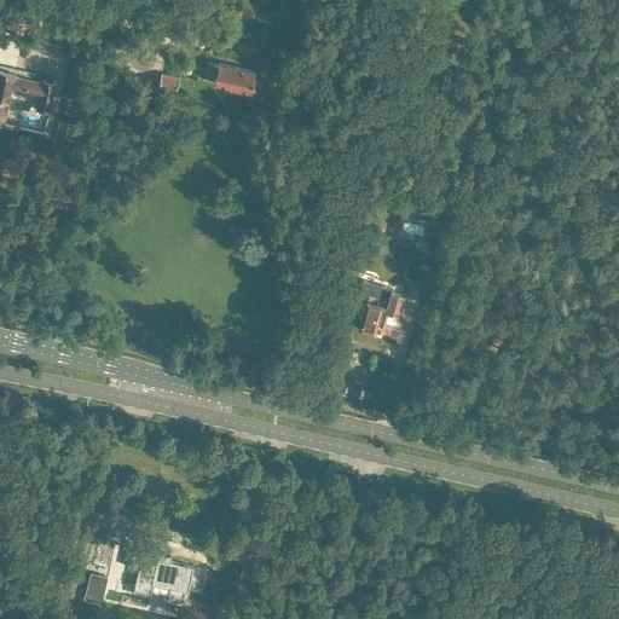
[(161,74),(158,87),(158,88),(175,92),(183,64),(174,63),(174,62),(173,62),(172,63),(173,63),(169,75),(161,74)]
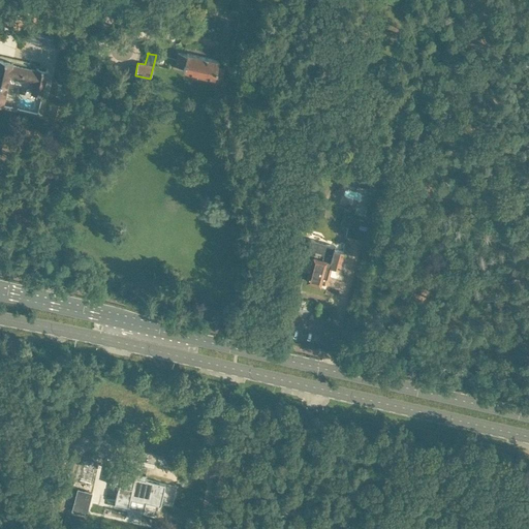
[(183,71),(200,74),(215,79),(215,76),(222,78),(224,67),(218,65),(219,60),(187,53),(187,55),(178,53),(176,61),(185,63),(183,71)]
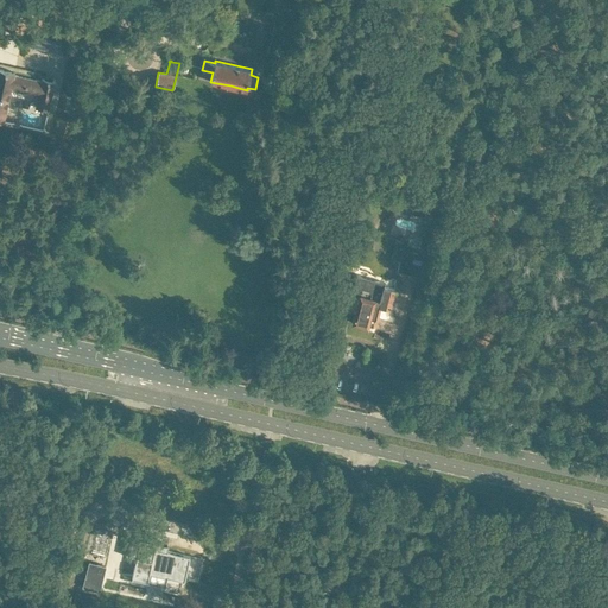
[(0,121),(4,122),(12,90),(38,96),(36,108),(49,111),(55,82),(43,78),(42,82),(14,75),(16,73),(0,69),(0,121)]
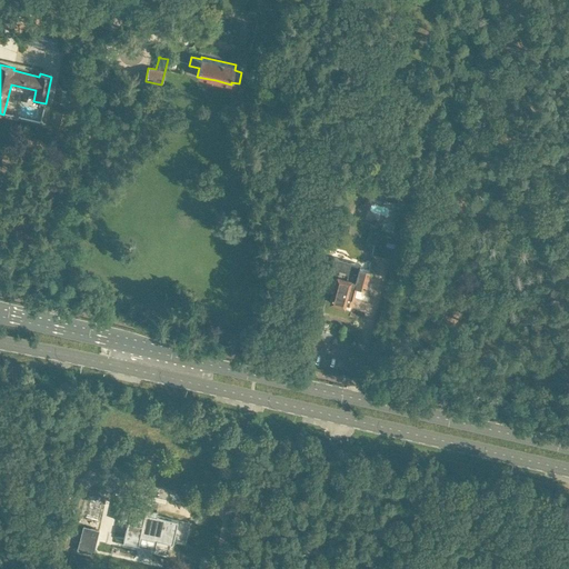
[(57,108),(53,126),(65,129),(69,111),(57,108)]
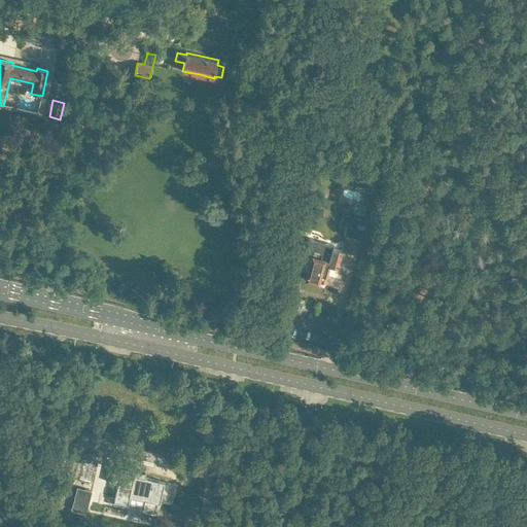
[(318,152),(316,162),(322,163),(322,164),(332,166),(335,155),(324,153),(318,152)]
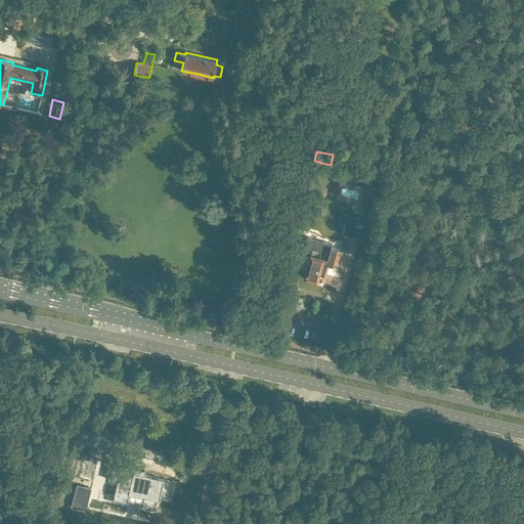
[(350,168),(348,180),(351,180),(350,185),(354,186),(358,170),(350,168)]
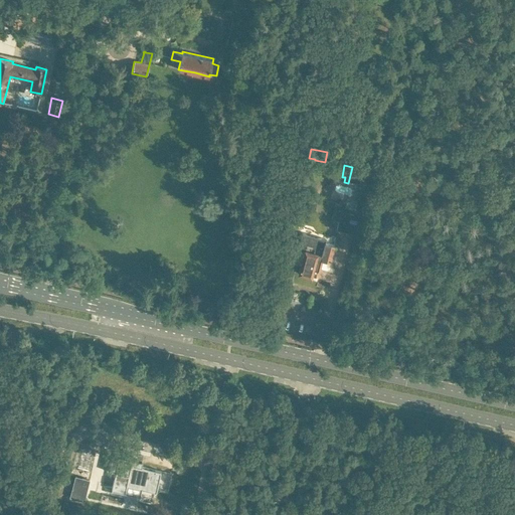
[(337,220),(336,224),(338,224),(336,231),(354,235),(363,201),(357,199),(357,200),(355,209),(345,206),(341,205),(337,220)]
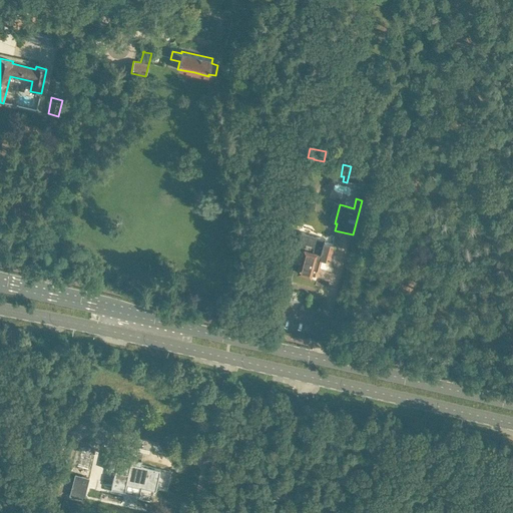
[(300,239),(297,247),(304,249),(298,271),(313,275),(313,274),(317,276),(319,268),(322,258),(331,261),(333,250),(334,250),(336,244),(334,243),(335,241),(325,238),(325,236),(301,231),(299,239),(300,239)]
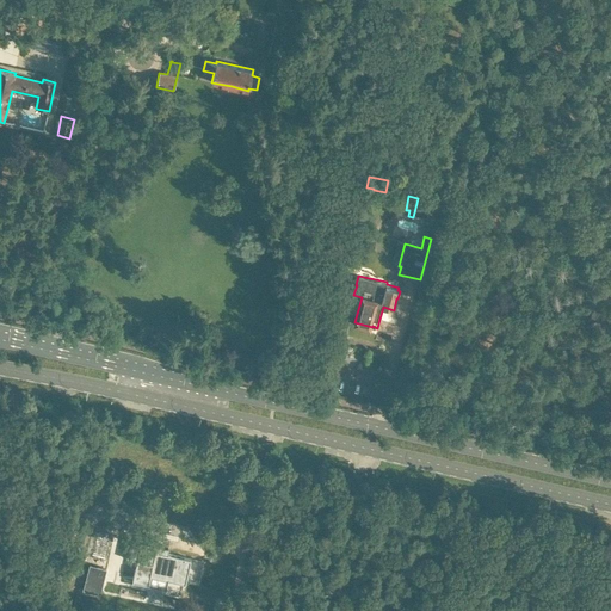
[(135,571),(133,581),(134,582),(134,580),(148,584),(149,584),(150,575),(168,579),(185,582),(185,584),(186,582),(198,585),(203,563),(191,560),(168,555),(168,556),(155,553),(156,549),(141,545),(137,561),(135,571)]
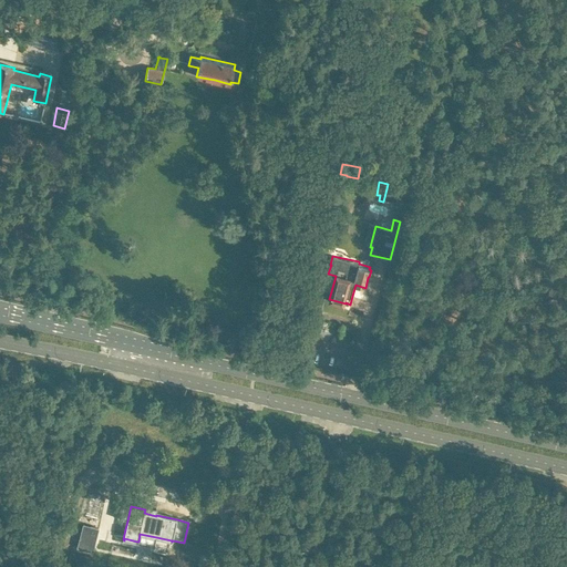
[(83,525),(78,547),(92,550),(99,528),(83,525)]
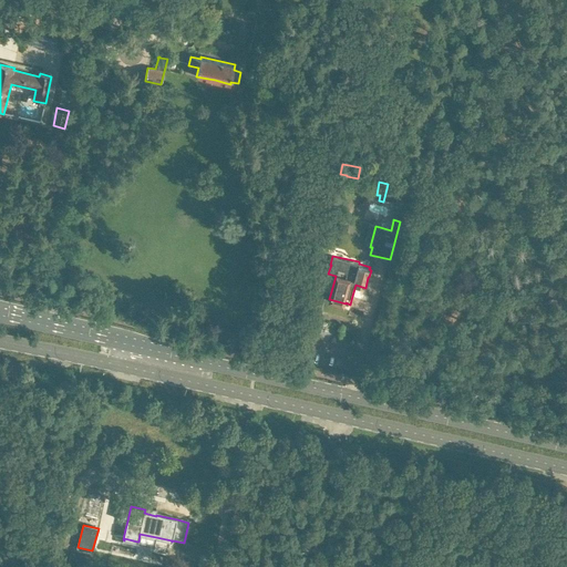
[(71,554),(69,562),(90,566),(93,566),(95,559),(71,554)]
